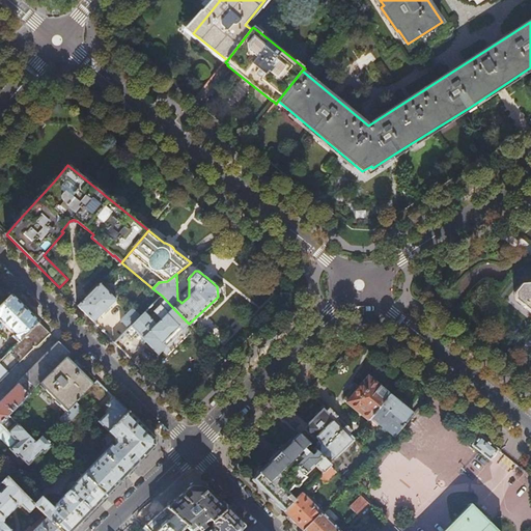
[(88,316),(94,322),(116,300),(116,299),(118,297),(116,295),(116,292),(116,291),(116,290),(116,289),(115,287),(114,286),(113,285),(112,284),(111,284),(110,283),(109,283),(108,283),(107,283),(106,283),(103,281),(78,306),(88,316)]
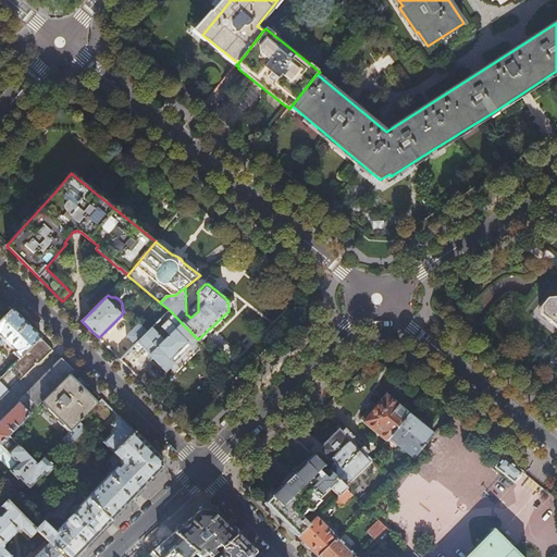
[(556,304),(555,302),(552,304),(546,309),(546,314),(556,323),(556,304)]
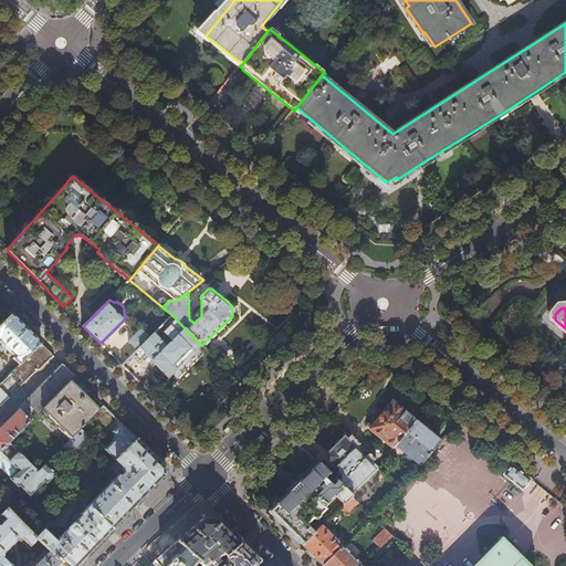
[(11,359),(19,367),(42,344),(29,331),(12,314),(0,326),(0,342),(14,356),(11,359)]
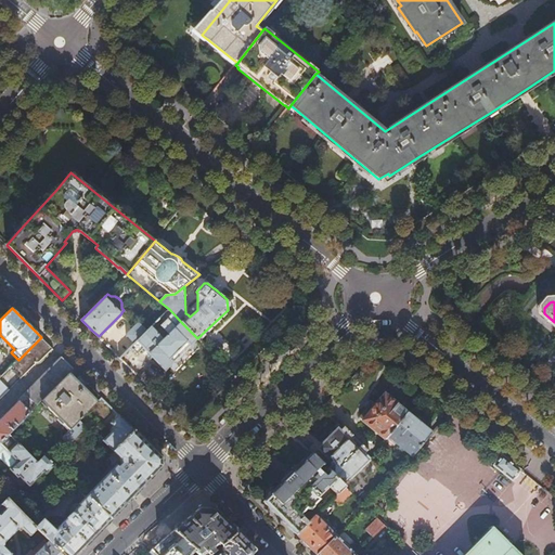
[(147,331),(130,348),(137,355),(144,348),(154,359),(165,371),(180,356),(197,338),(181,322),(176,327),(168,319),(162,325),(169,334),(164,339),(152,326),(147,331)]
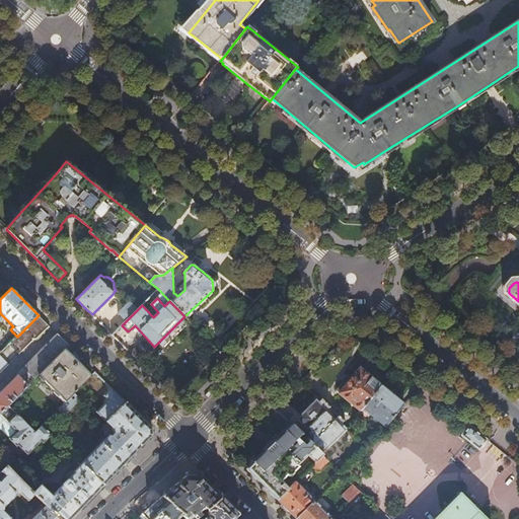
[(113,319),(120,327),(122,325),(138,309),(130,301),(113,319)]
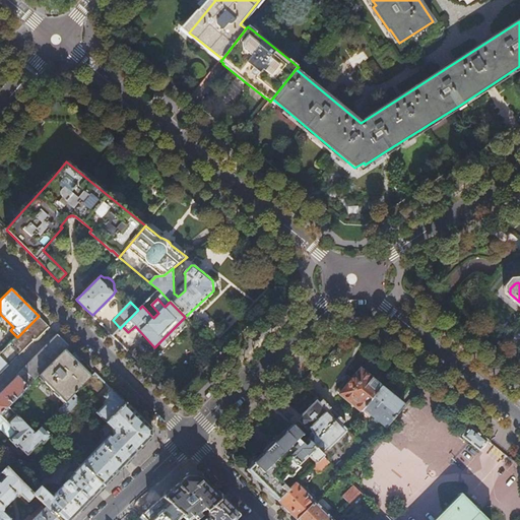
[(0,377),(50,327),(46,323),(39,316),(17,337),(8,346),(0,354),(0,377)]
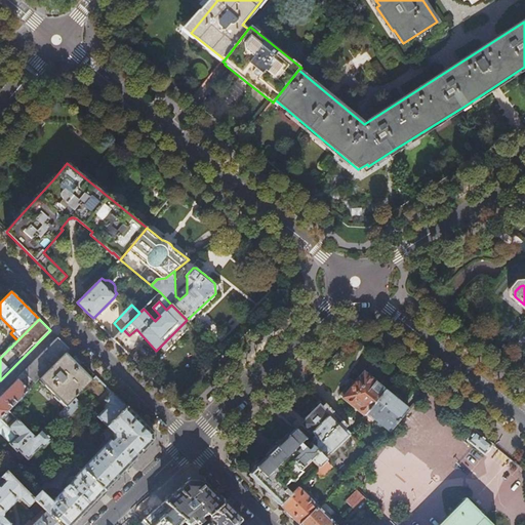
[(0,419),(9,411),(40,379),(66,354),(70,350),(64,345),(57,338),(17,379),(0,398),(0,419)]
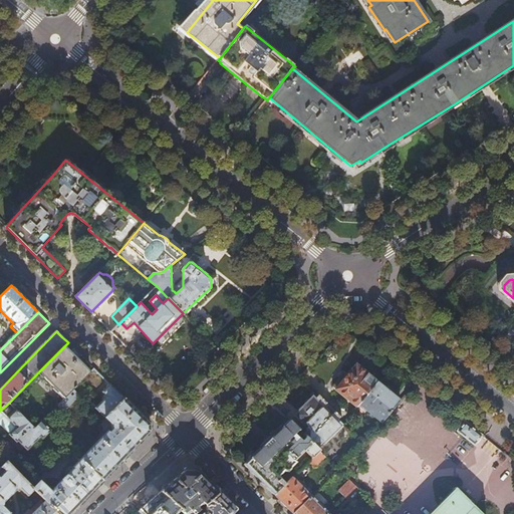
[(64,346),(39,371),(65,399),(68,396),(90,372),(64,346)]
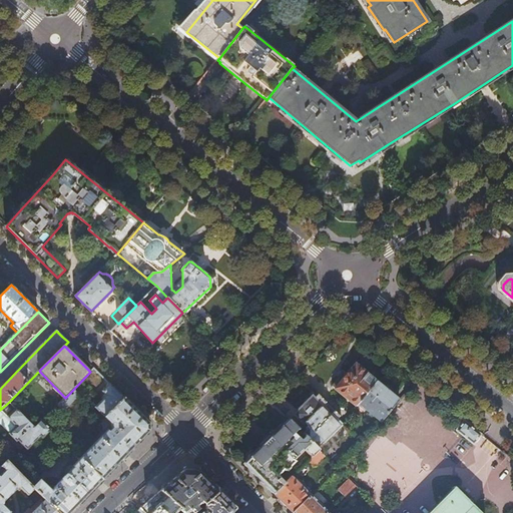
[(358,406),(378,382),(377,378),(373,374),(368,374),(364,370),(356,364),(346,377),(343,375),(339,380),(334,387),(358,406)]
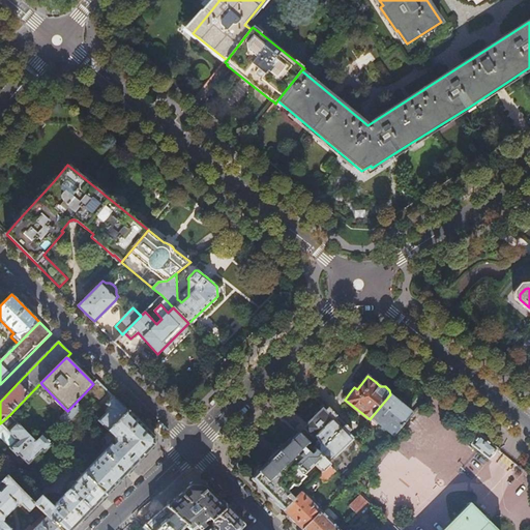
[(379,422),(394,436),(413,413),(402,404),(390,394),(370,419),(369,420),(373,424),(377,424),(379,422)]
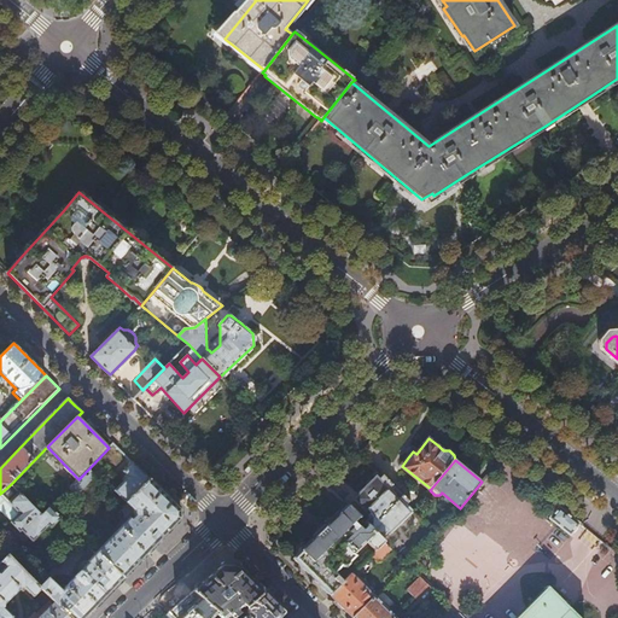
[(129,519),(95,552),(97,553),(123,578),(138,564),(165,534),(181,519),(181,511),(167,496),(133,462),(123,471),(128,477),(114,491),(134,511),(134,517),(130,520),(129,519)]
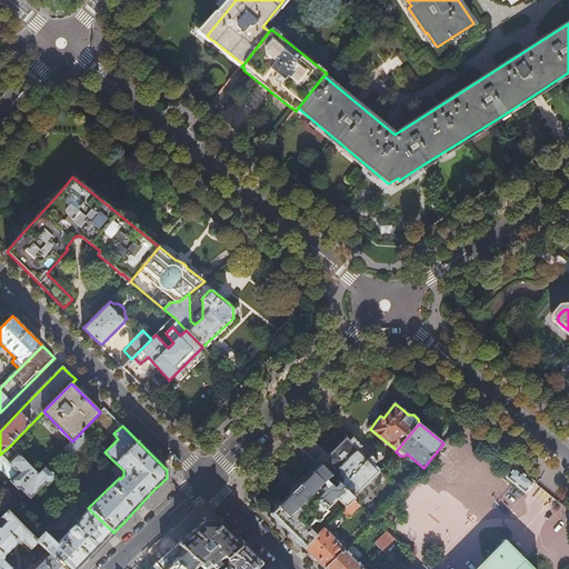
[(380,470),(375,465),(378,462),(351,436),(339,449),(321,466),(331,477),(340,485),(352,497),(380,470)]
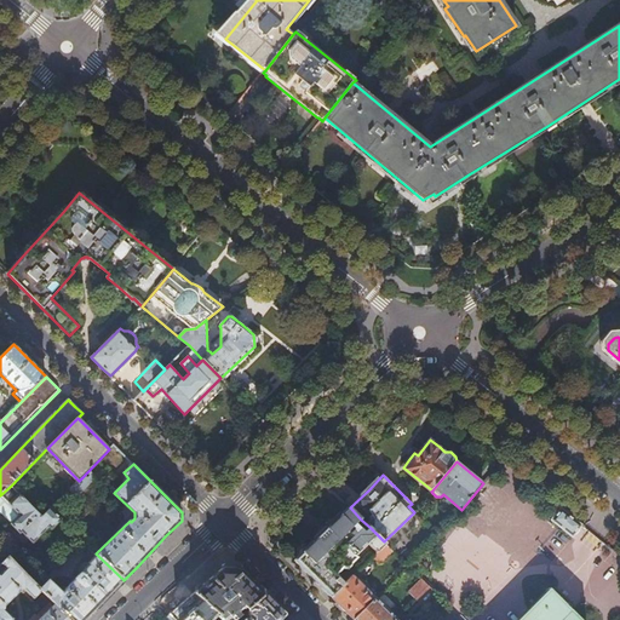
[(90,484),(82,477),(79,481),(69,489),(76,498),(90,484)]
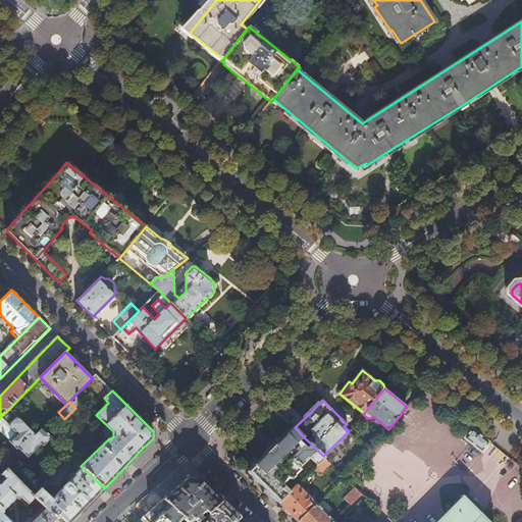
[(64,419),(58,412),(50,421),(56,427),(64,419)]
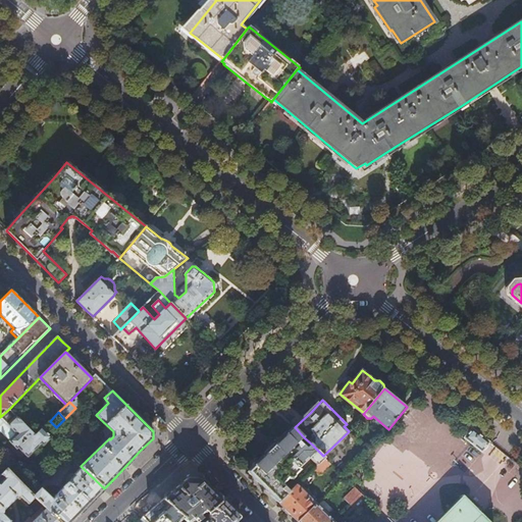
[(51,436),(42,428),(36,435),(16,416),(8,424),(16,433),(9,441),(17,450),(19,448),(28,457),(42,442),(44,445),(51,437),(51,436)]
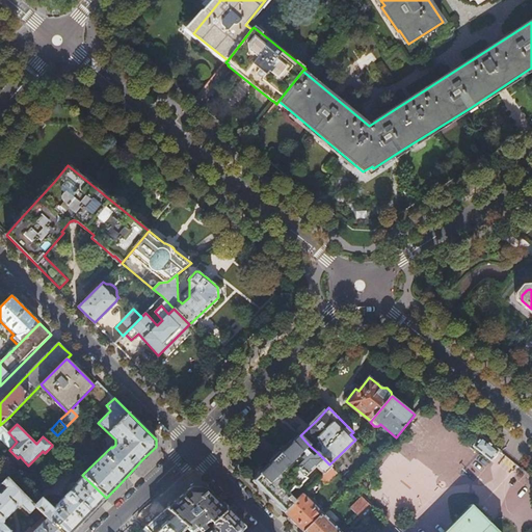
[(51,429),(43,436),(52,445),(59,437),(57,435),(51,429)]
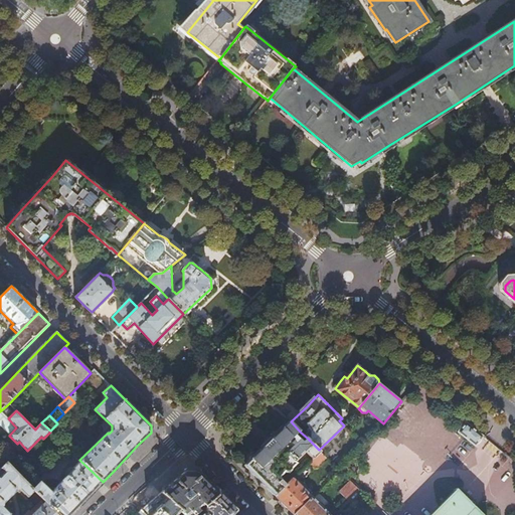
[(314,460),(321,452),(319,450),(308,439),(304,443),(296,435),(300,432),(291,421),(269,444),(245,467),(250,471),(271,492),(276,496),(286,486),(279,478),(286,472),(288,473),(297,465),(295,463),(306,452),(314,460)]
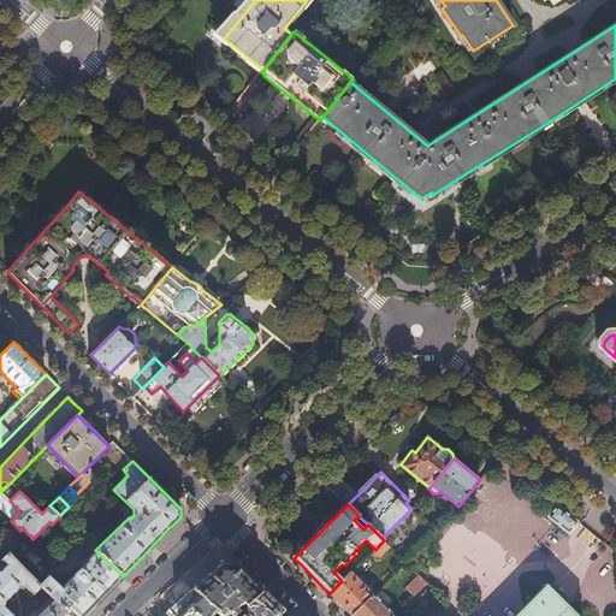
[(579,522),(558,504),(549,516),(569,534),(579,522)]
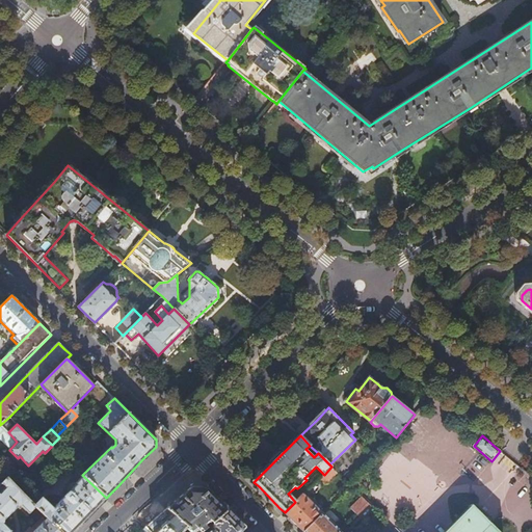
[(486,464),(474,455),(466,467),(478,476),(486,464)]
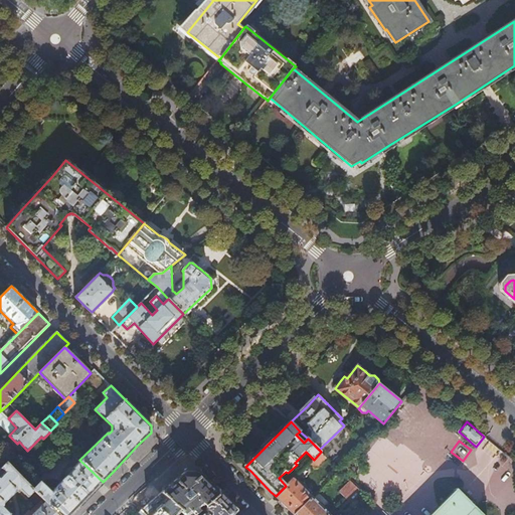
[(318,467),(327,458),(321,452),(314,460),(312,461),(318,467)]
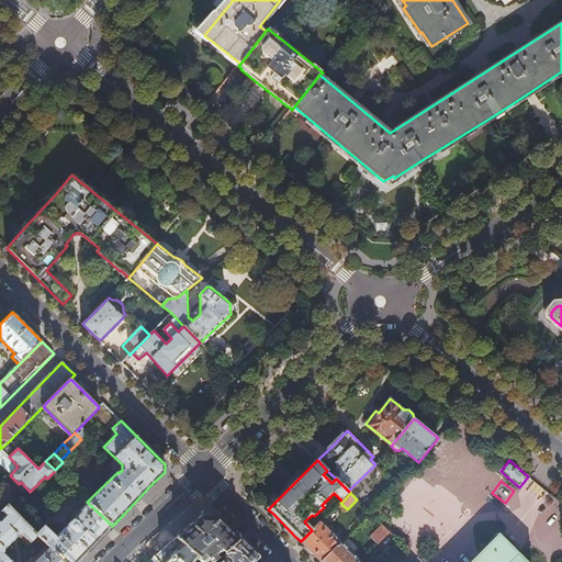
[(43,528),(36,534),(37,536),(49,548),(64,561),(77,561),(92,546),(112,526),(88,503),(80,510),(79,509),(76,510),(70,516),(70,518),(71,520),(67,525),(67,526),(56,538),(44,526),(43,528)]
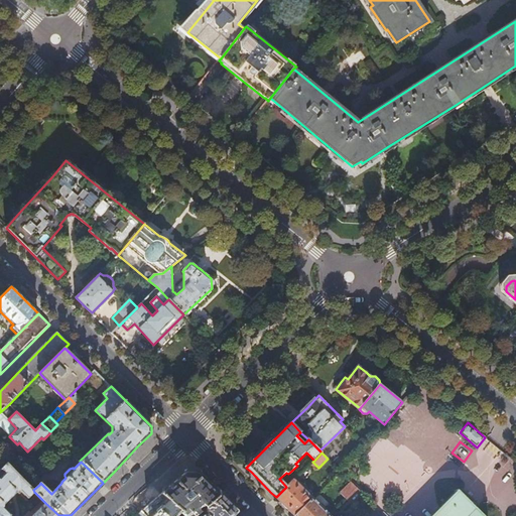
[(0,515),(9,515),(10,515),(3,508),(4,503),(16,492),(20,491),(28,498),(34,492),(33,490),(28,486),(7,464),(2,470),(5,473),(0,479),(0,515)]
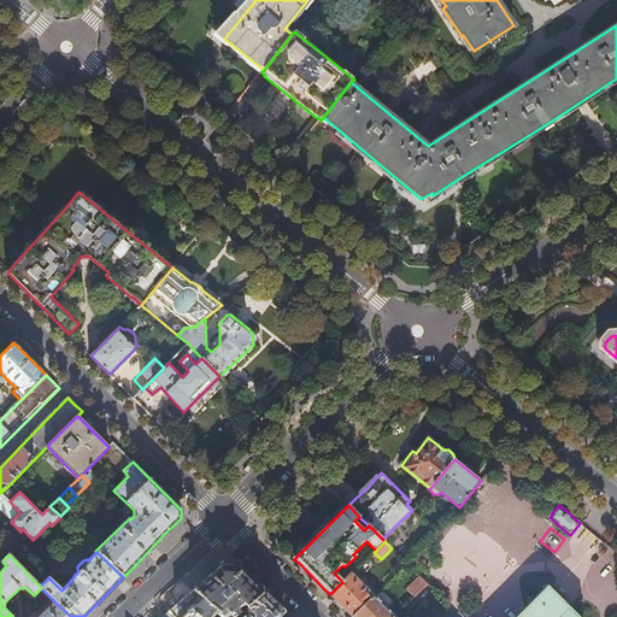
[(277,616),(283,611),(236,565),(222,564),(193,589),(215,610),(213,610),(216,612),(216,613),(218,616),(231,616),(240,610),(238,606),(241,603),(245,605),(245,611),(246,612),(240,616),(277,616)]
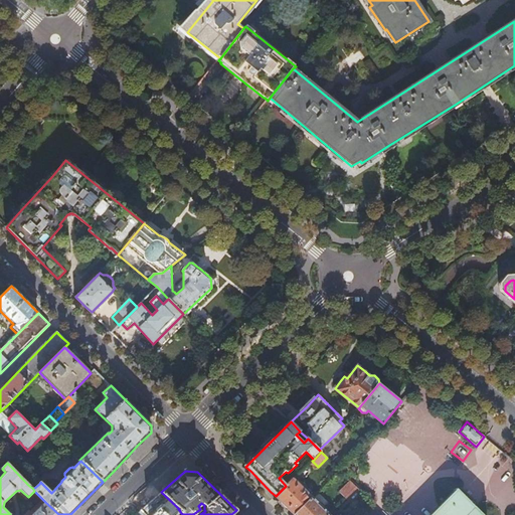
[(294,514),(295,514),(313,497),(305,489),(307,488),(301,481),(299,483),(294,478),(286,486),(276,496),(288,509),(294,514)]
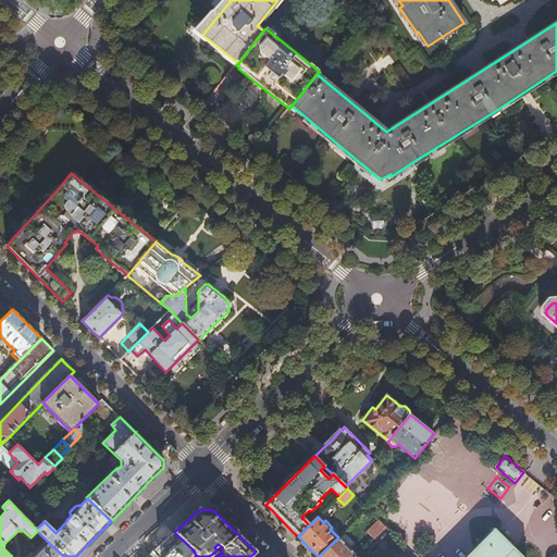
[(37,518),(31,524),(36,529),(42,523),(37,518)]
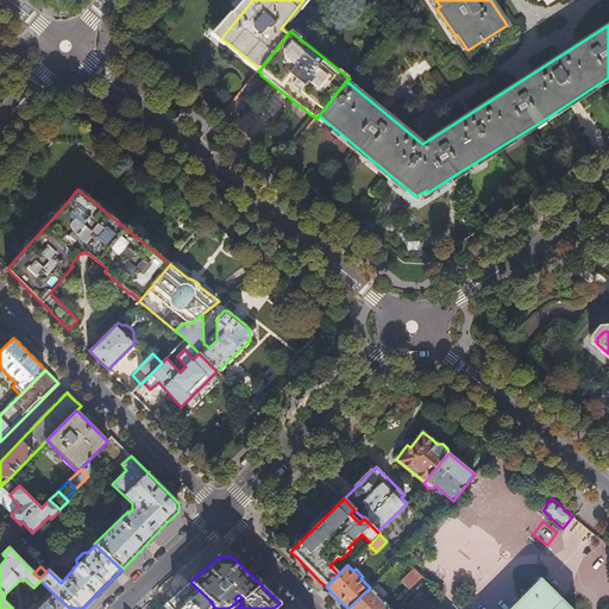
[(422,576),(415,569),(402,582),(409,589),(422,576)]
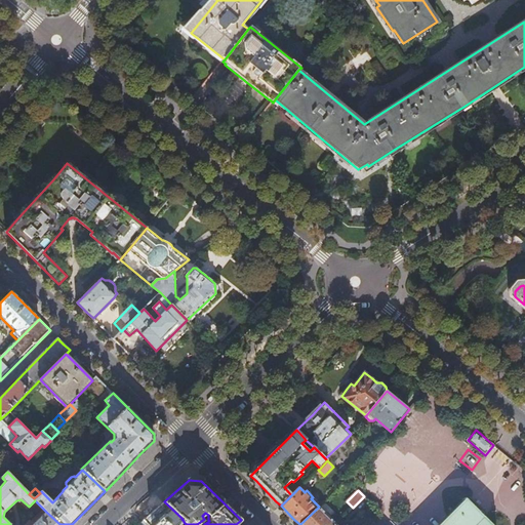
[(364,496),(353,508),(359,513),(369,501),(364,496)]
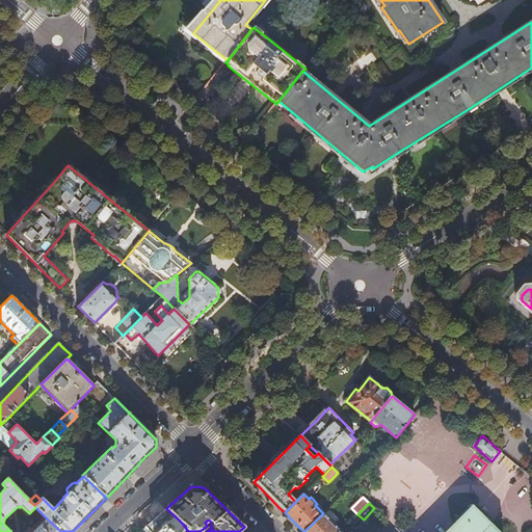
[(445,531),(387,531),(381,526),(375,531),(499,531),(490,524),(472,505),(445,531)]
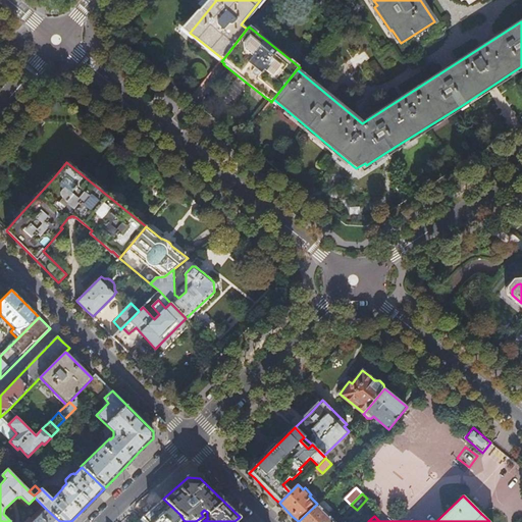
[(174,521),(180,516),(181,516),(163,499),(143,517),(147,521),(174,521)]
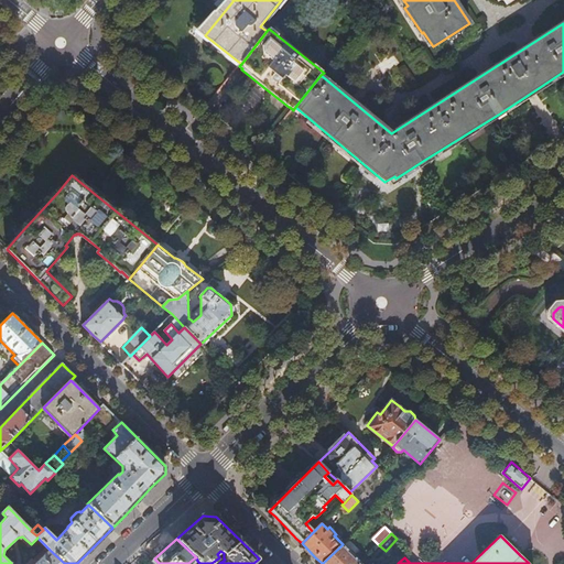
[(349,552),(343,544),(323,563),(359,563),(360,563),(356,557),(357,555),(351,550),(349,552)]
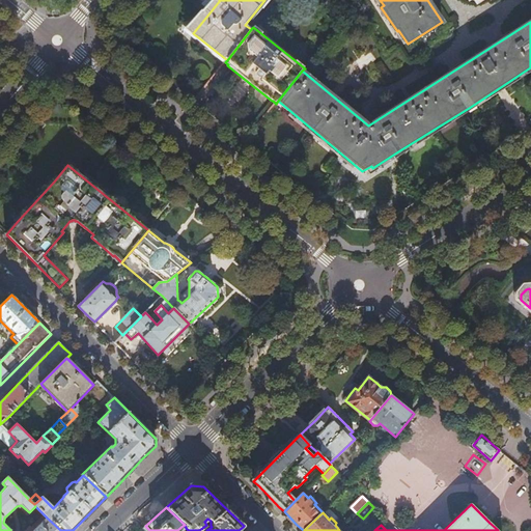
[(60,530),(47,518),(32,530),(60,530)]
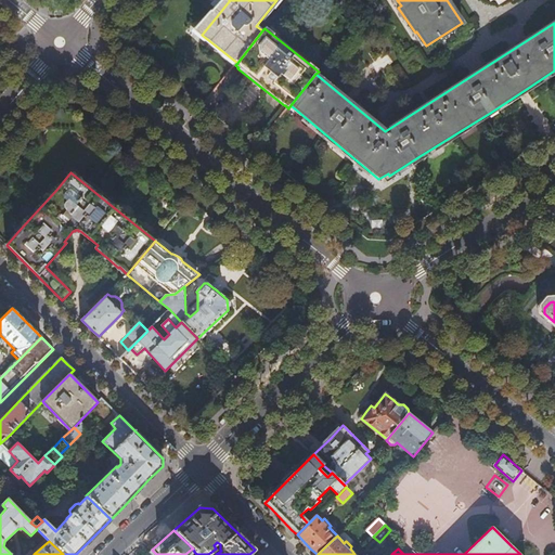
[(401,545),(398,549),(403,554),(417,554),(412,549),(409,552),(401,545)]
